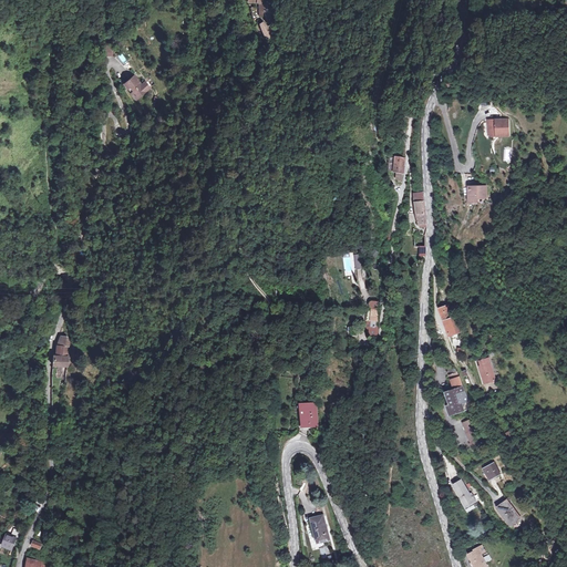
[(263,22),(260,20),(257,21),(257,26),(264,38),(268,34),(268,28),(263,22)]
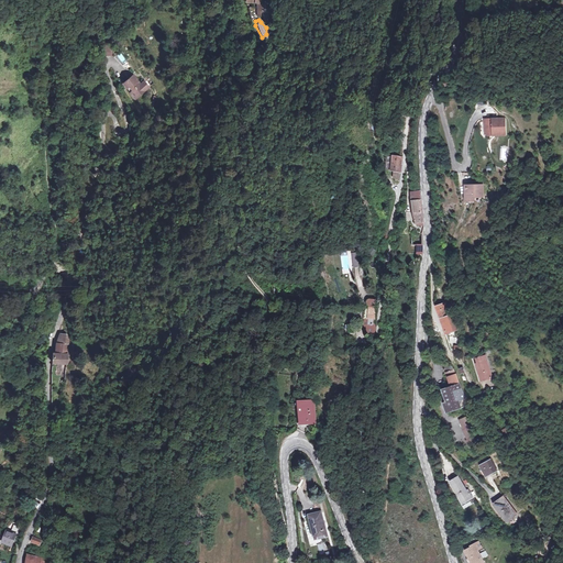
[(136,98),(150,87),(144,81),(142,83),(134,75),(125,81),(132,90),(131,91),(136,98)]
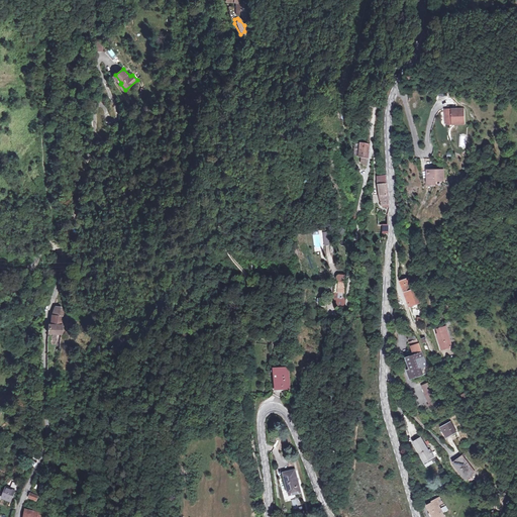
[(416,99),(408,101),(410,107),(417,106),(416,99)]
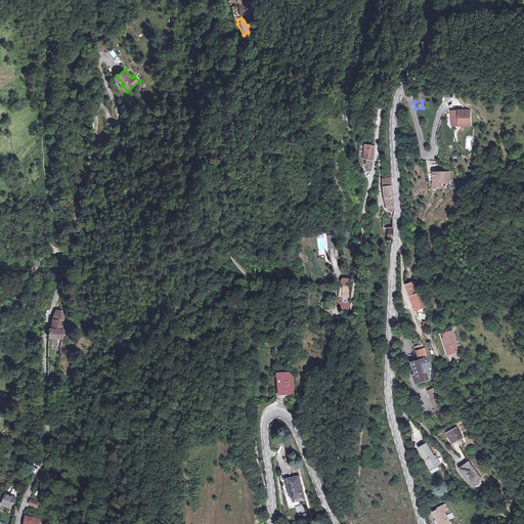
[(471,126),(470,111),(451,111),(452,124),(454,126),(471,126)]
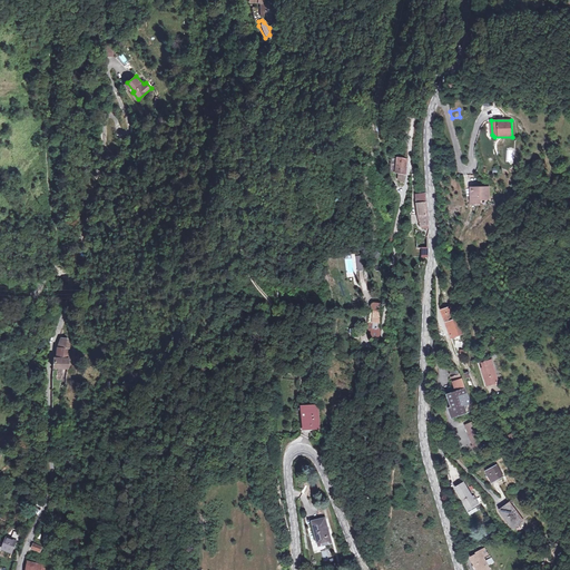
[(397,182),(403,183),(406,160),(390,159),(389,175),(397,176),(397,182)]
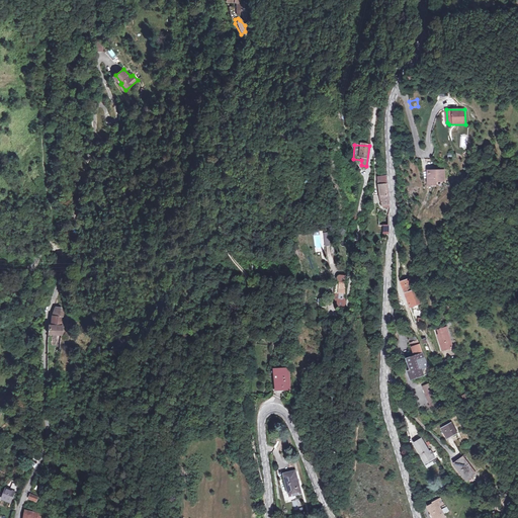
[(437,185),(437,184),(437,181),(443,181),(443,175),(444,175),(443,170),(429,170),(429,182),(430,182),(430,185),(437,185)]
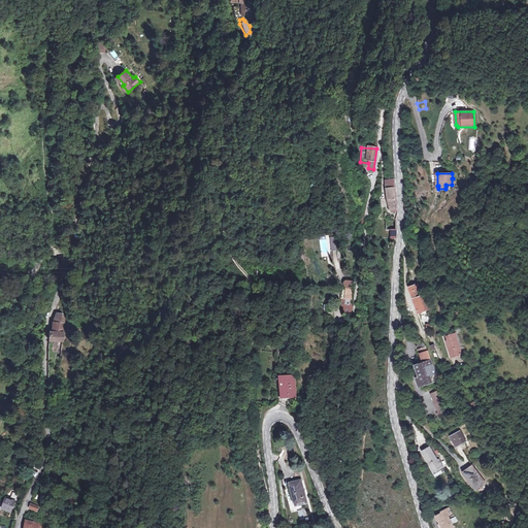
[(390,209),(397,209),(395,180),(391,182),(386,182),(388,203),(390,209)]
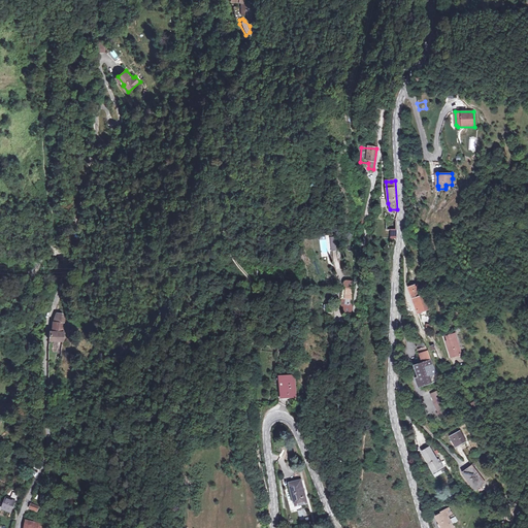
[(397,237),(397,229),(386,230),(386,238),(397,237)]
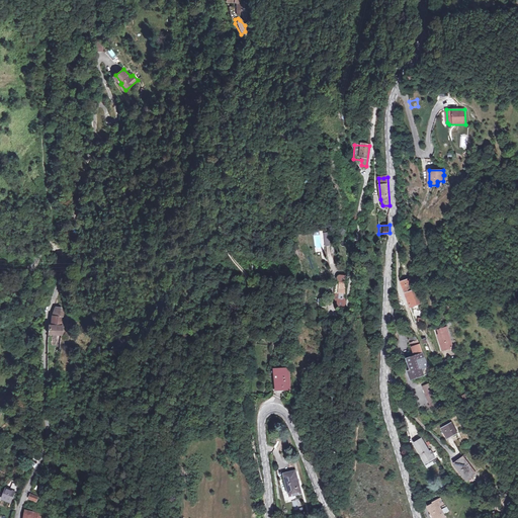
[(331,246),(329,234),(321,235),(323,248),(331,246)]
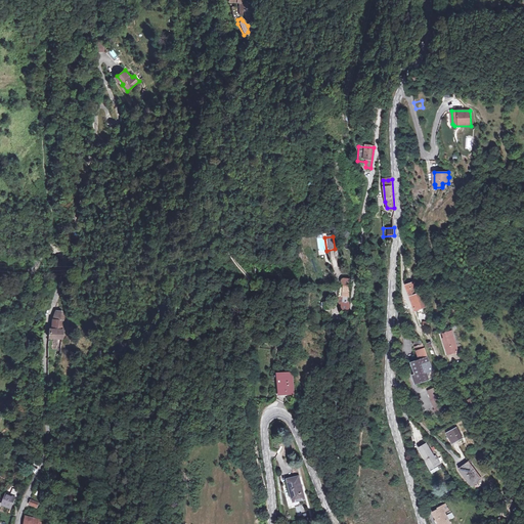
[(418,279),(416,280),(417,282),(406,287),(409,297),(418,294),(418,293),(423,291),(418,281),(418,279)]
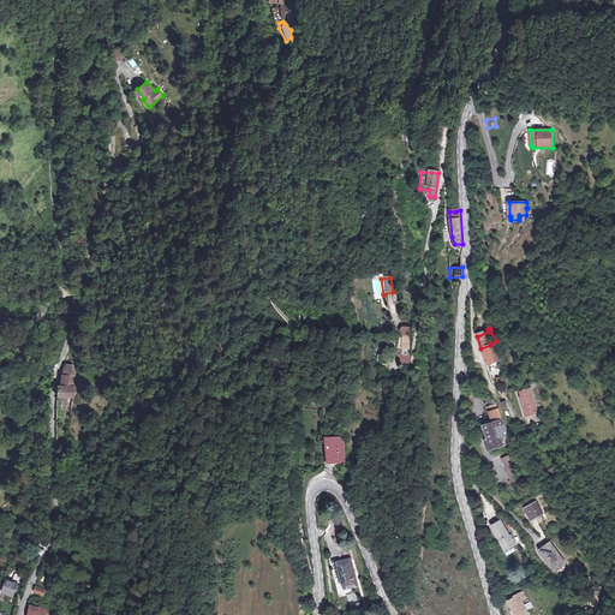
[(399,368),(407,369),(408,357),(407,340),(408,329),(402,329),(400,329),(399,330),(398,330),(398,333),(398,334),(399,335),(400,336),(400,351),(396,351),(395,364),(399,364),(399,368)]
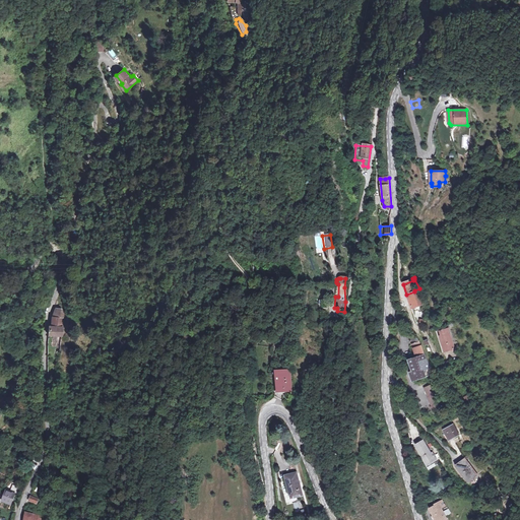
[(415,291),(414,291),(406,295),(411,309),(425,305),(424,303),(428,302),(427,297),(423,298),(421,289),(415,291)]
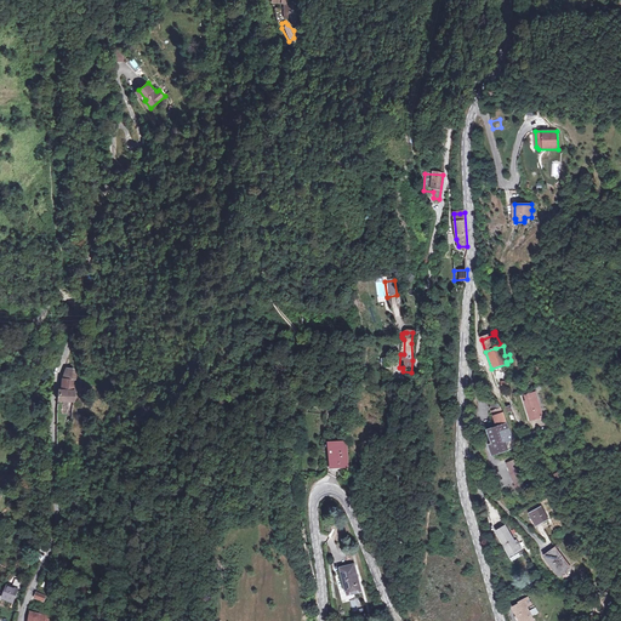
[(68,366),(63,377),(63,387),(61,387),(60,394),(60,398),(78,398),(78,394),(75,394),(75,376),(73,366),(68,366)]
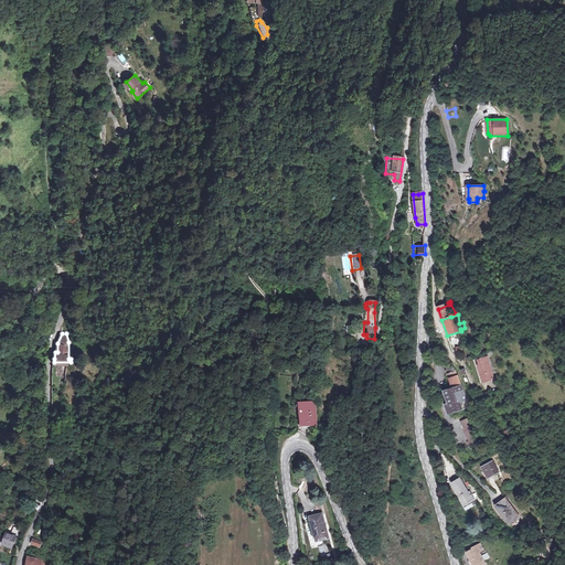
[(488,363),(479,366),(480,372),(481,371),(484,383),(492,381),(488,363)]
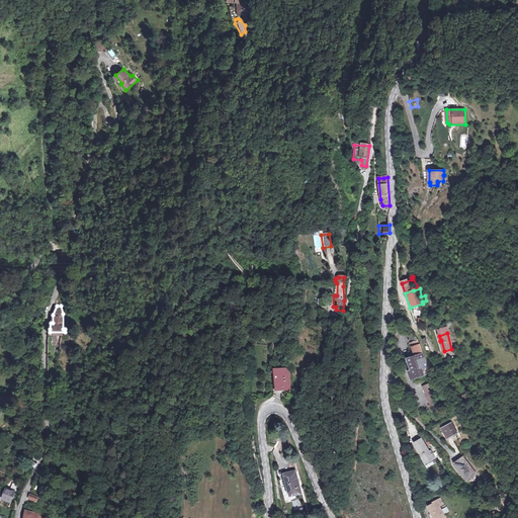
[(432,379),(433,378),(432,377),(431,376),(429,371),(423,360),(422,356),(420,349),(418,346),(415,339),(414,339),(412,336),(409,337),(409,339),(407,340),(408,344),(410,343),(411,348),(414,356),(407,359),(411,370),(408,372),(411,380),(422,376),(427,374),(429,380),(432,379)]
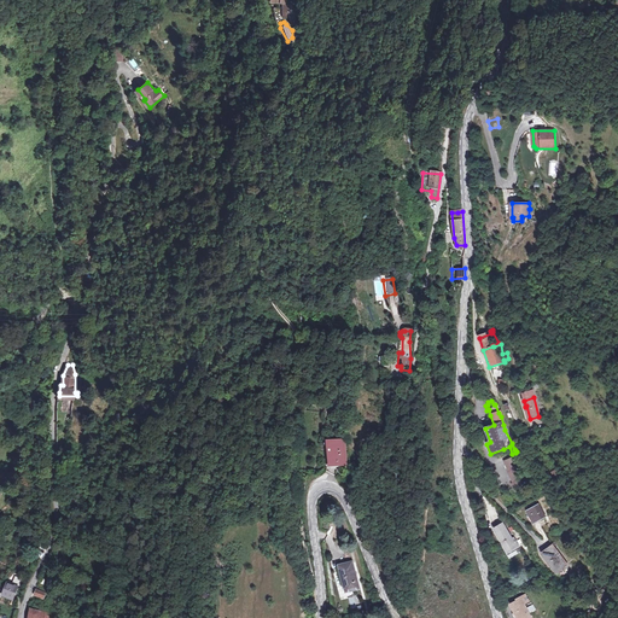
[(330,439),(330,453),(337,453),(337,464),(349,462),(348,438),(330,439)]
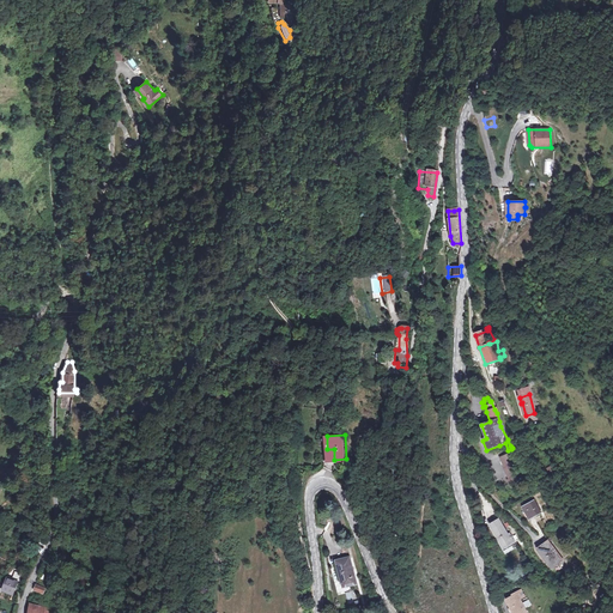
[(508,455),(498,459),(507,481),(505,481),(507,486),(514,483),(513,478),(515,478),(508,455)]
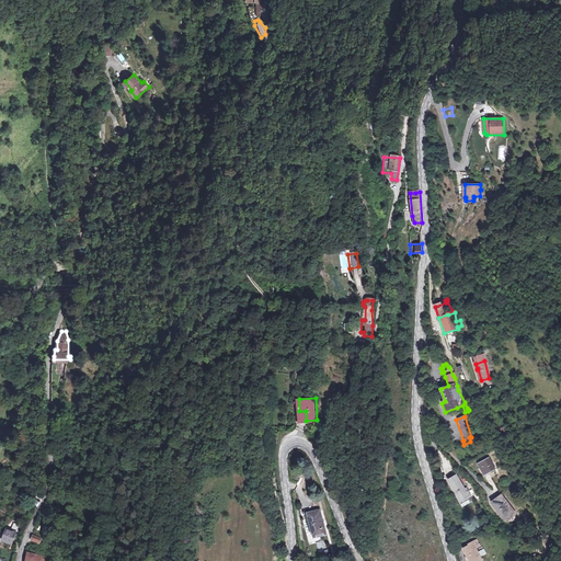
[(506,427),(500,431),(505,438),(511,434),(506,427)]
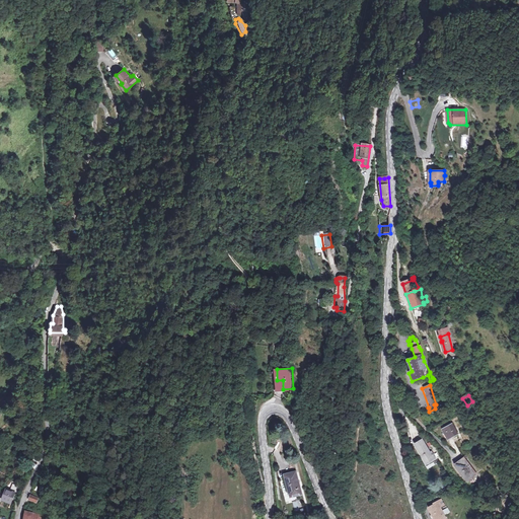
[(472,401),(467,405),(471,411),(476,408),(472,401)]
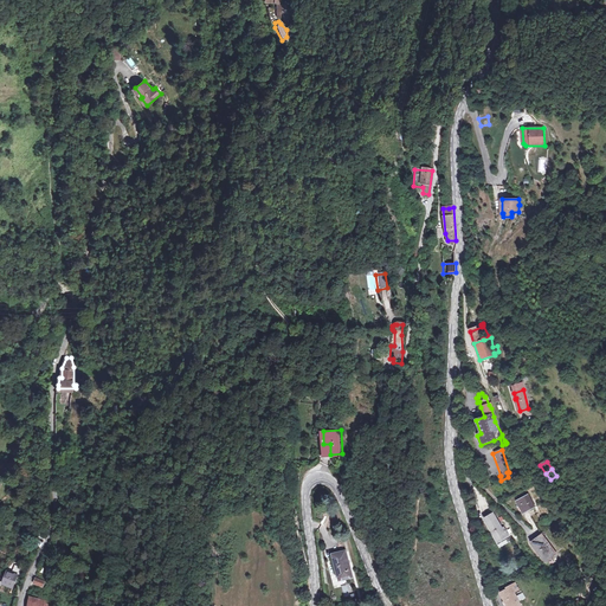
[(535,505),(528,495),(517,501),(524,511),(535,505)]
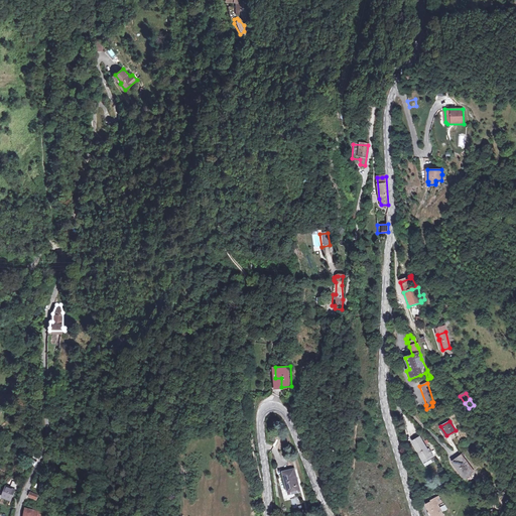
[(422,461),(432,455),(428,448),(427,448),(419,435),(411,440),(422,461)]
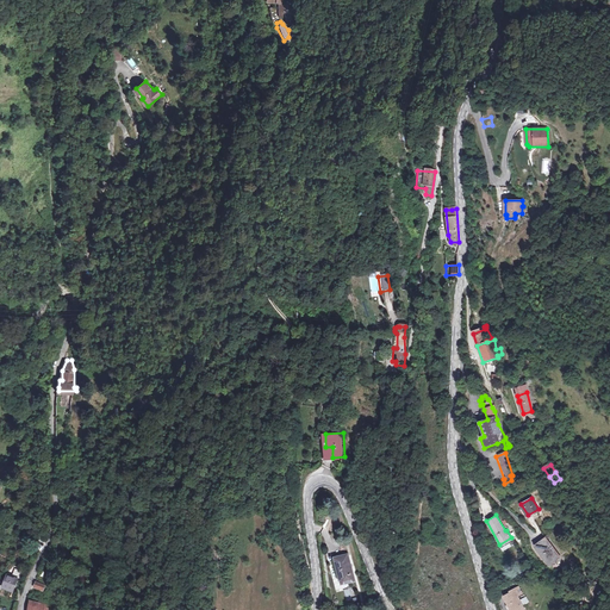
[(543,551),(553,543),(548,537),(539,545),(543,551)]
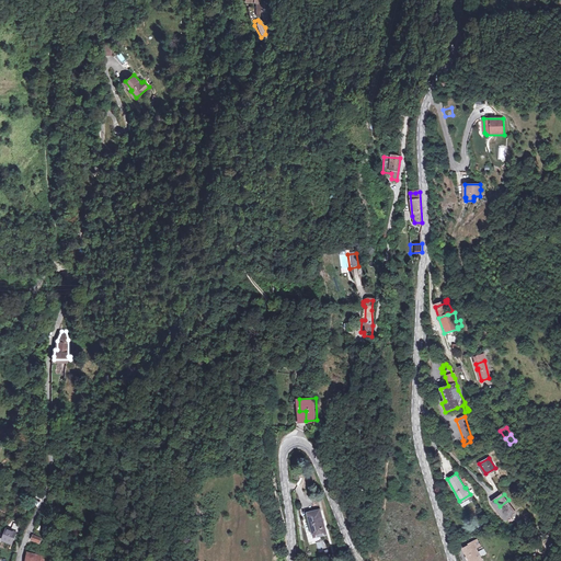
[(517,512),(508,500),(500,506),(506,516),(512,513),(514,515),(517,512)]
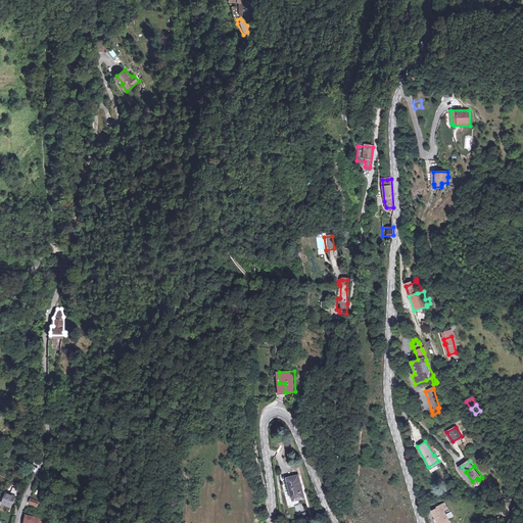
[(298,496),(303,495),(298,474),(288,477),(291,491),(296,489),(298,496)]
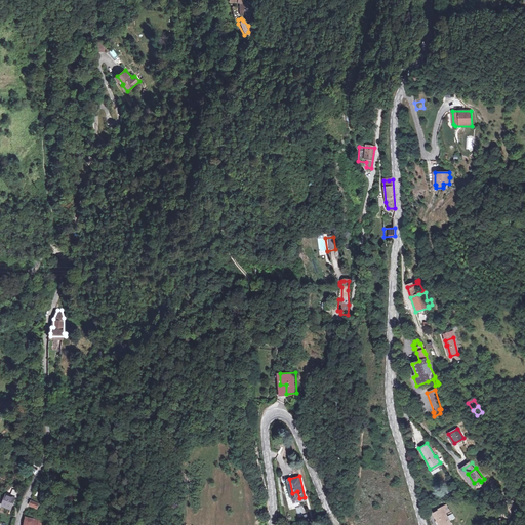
[(10,507),(14,495),(6,493),(2,503),(10,507)]
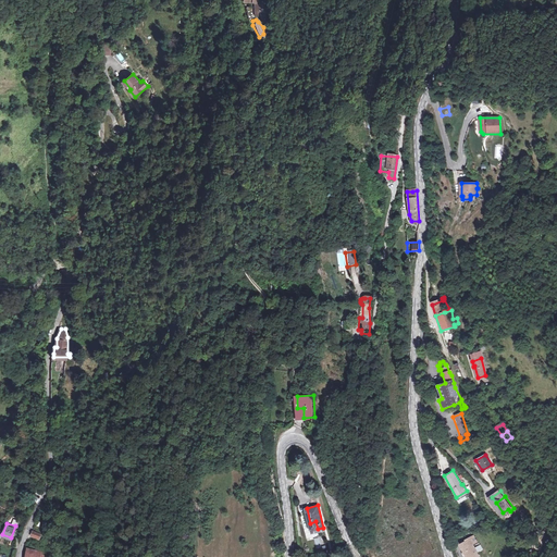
[(473,541),(470,535),(467,536),(468,539),(461,542),(468,556),(475,556),(480,555),(473,541)]
